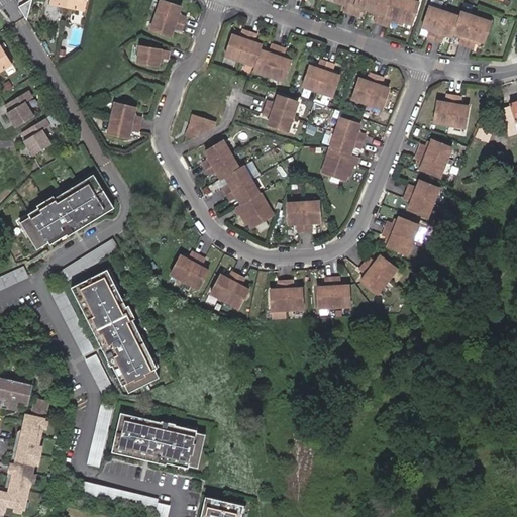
[(59,0),(58,7),(74,10),(76,0),(59,0)]
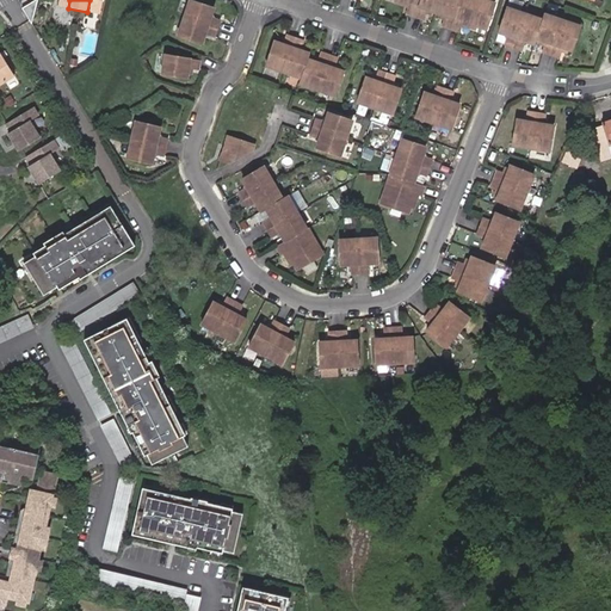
[(90,0),(87,12),(109,17),(112,0),(90,0)]
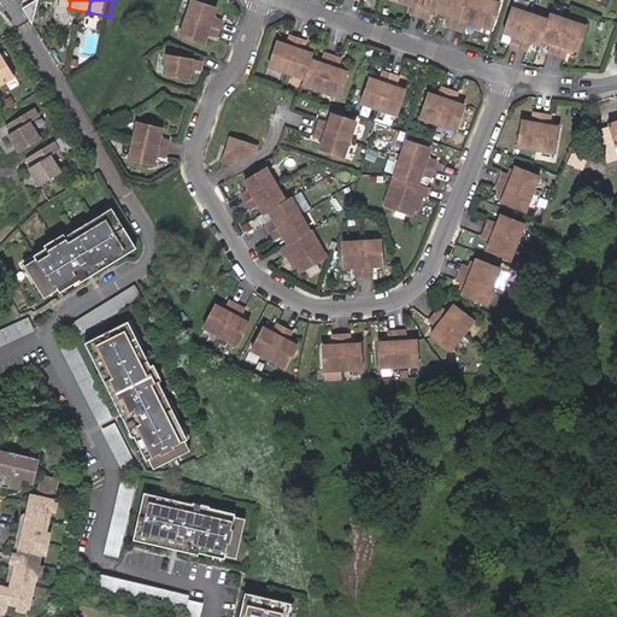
[(191,18),(225,30),(228,23),(218,18),(222,9),(197,0),(191,18)]
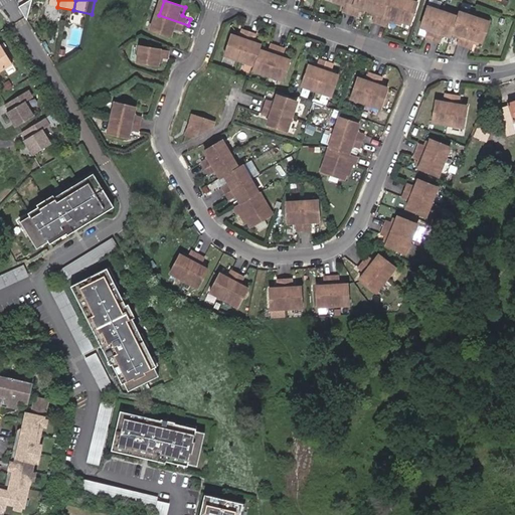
[(352,16),(357,0),(328,0),(335,2),(346,6),(345,10),(344,14),(352,16)]
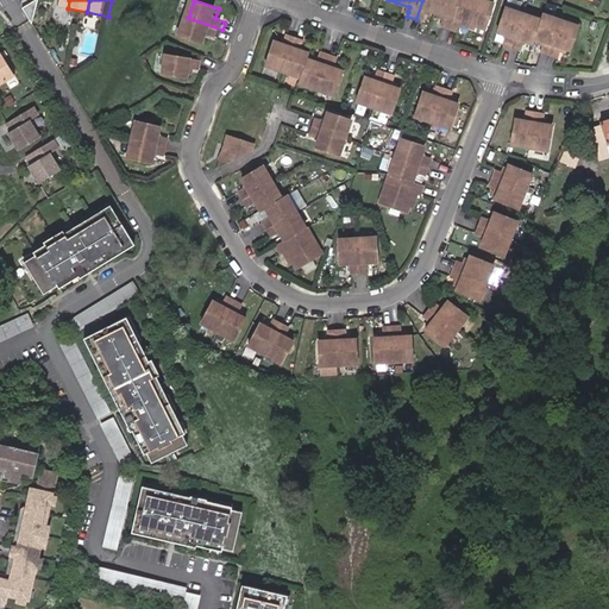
[(438,16),(441,0),(422,0),(416,19),(425,23),(427,17),(428,12),(434,14),(438,16)]
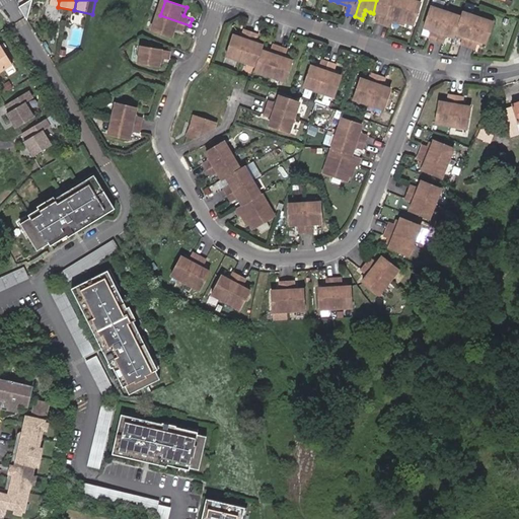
[(385,26),(393,0),(376,0),(373,13),(376,14),(381,16),(380,20),(378,23),(385,26)]
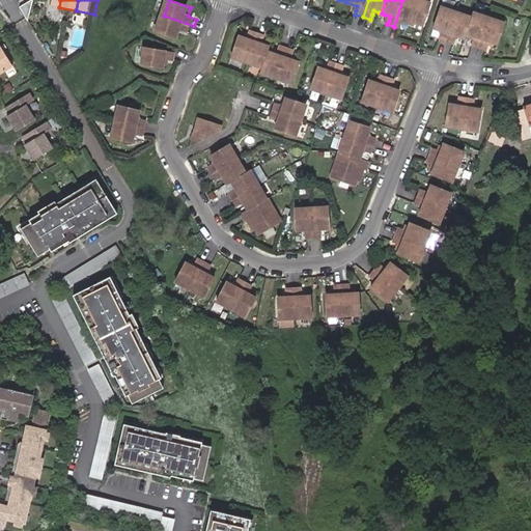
[(406,21),(416,25),(425,27),(432,5),(417,0),(402,0),(394,27),(402,30),(404,25),(406,21)]
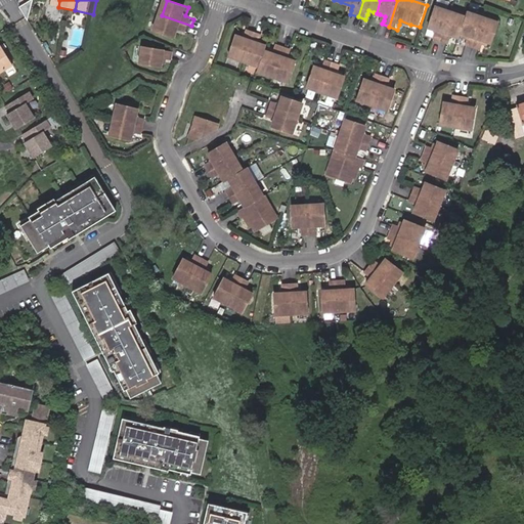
[(444,44),(453,15),(438,10),(431,32),(439,36),(437,42),(444,44)]
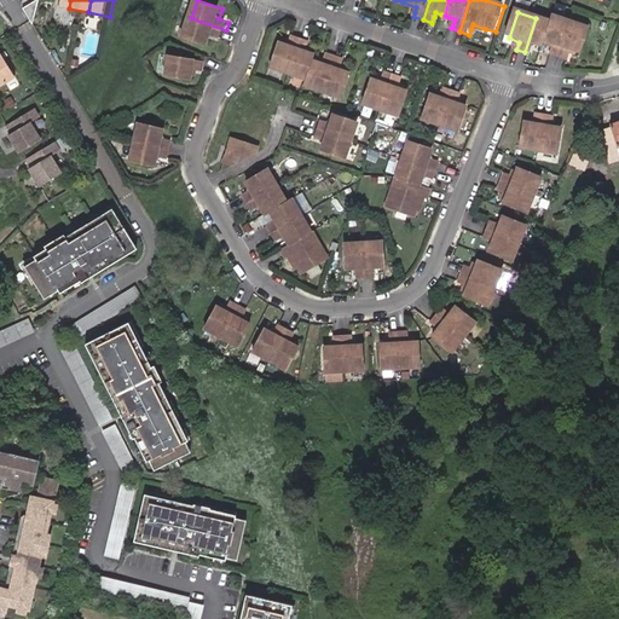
[(224,38),(226,30),(191,18),(185,35),(210,44),(214,34),(224,38)]
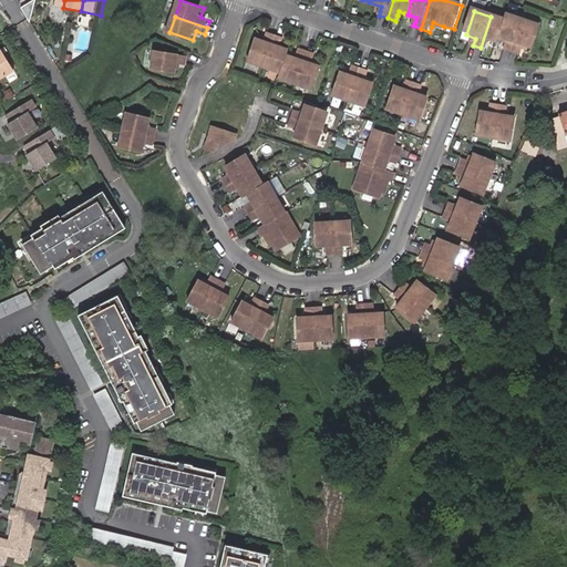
[(501,41),(506,22),(491,17),(481,48),(487,51),(491,43),(498,45),(501,41)]
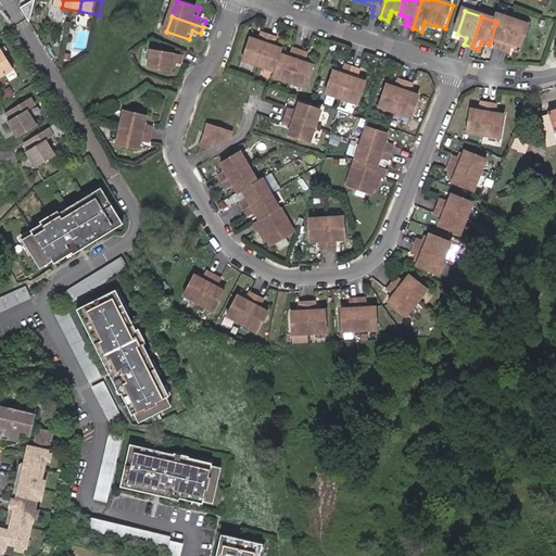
[(503,54),(514,23),(497,17),(496,22),(491,40),(494,41),(498,42),(497,46),(495,51),(503,54)]
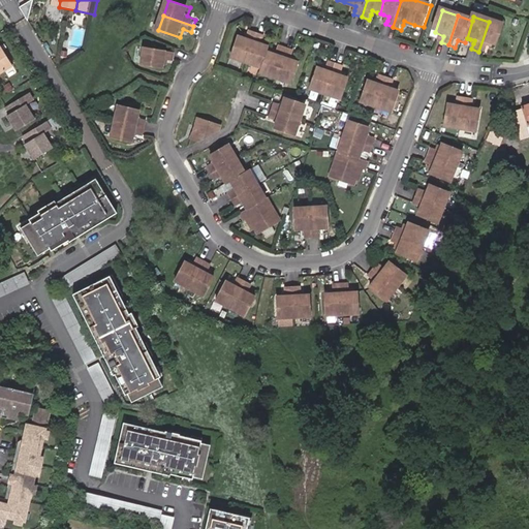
[(490,45),(494,47),(497,48),(503,27),(489,22),(478,52),(487,54),(489,49),(490,45)]
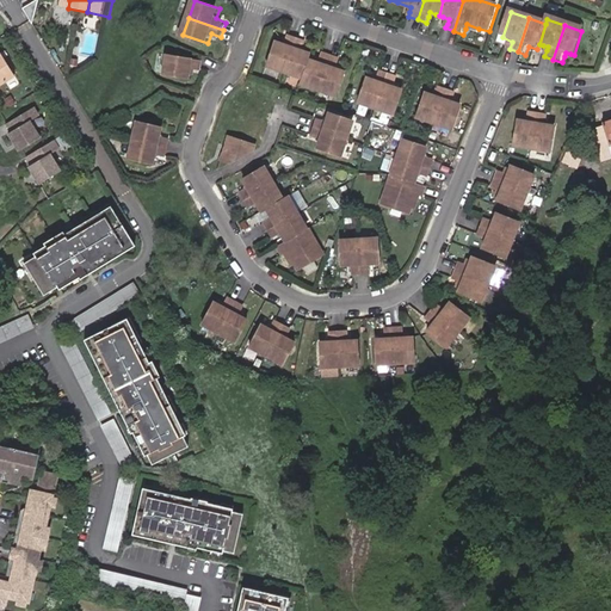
[(290,48),(284,45),(279,44),(271,69),(288,75),(301,41),(294,38),(291,44),(290,48)]
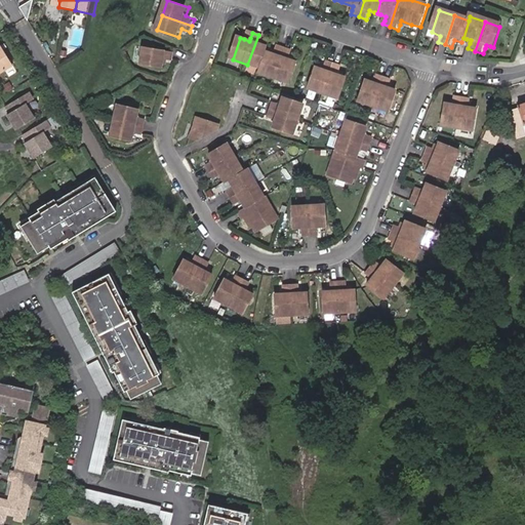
[(247,65),(264,70),(271,48),(267,47),(263,45),(264,42),(265,37),(258,35),(247,65)]
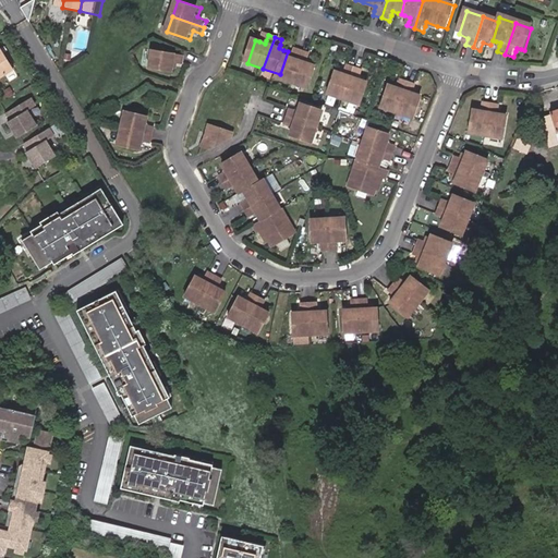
[(0,76),(13,69),(1,49),(1,48),(0,48),(0,76)]
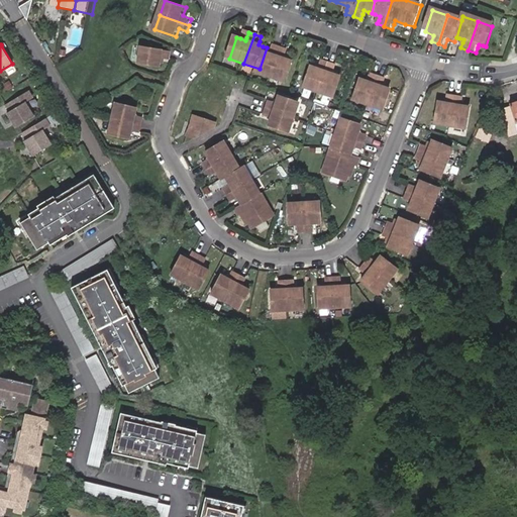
[(164,59),(168,59),(172,59),(173,52),(144,47),(141,64),(163,67),(164,64),(164,59)]
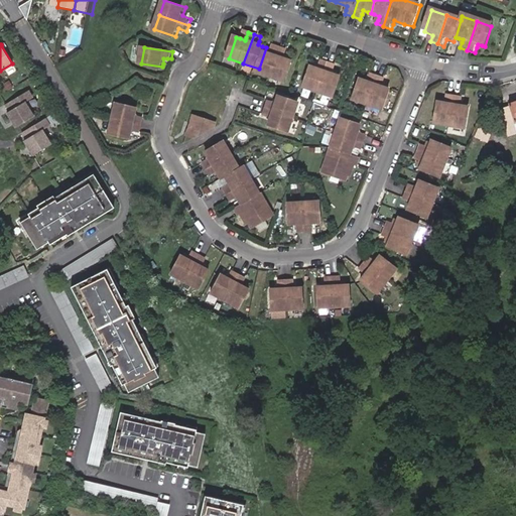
[(258,73),(272,78),(282,49),(276,47),(274,50),(266,47),(259,69),(258,73)]
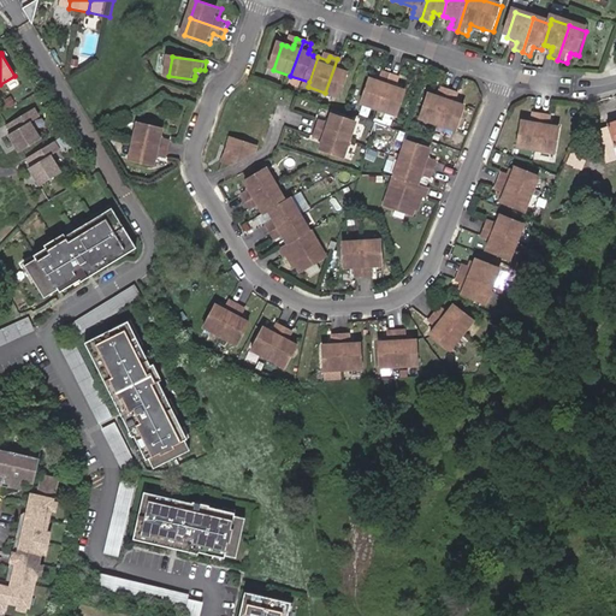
[(337,59),(325,93),(343,99),(354,69),(345,65),(347,61),(337,59)]
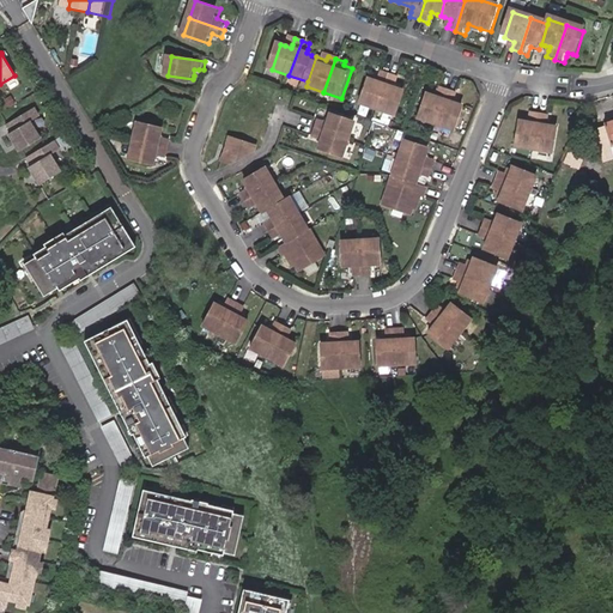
[(363,103),(381,109),(393,76),(387,74),(384,79),(383,83),(378,80),(372,78),(363,103)]
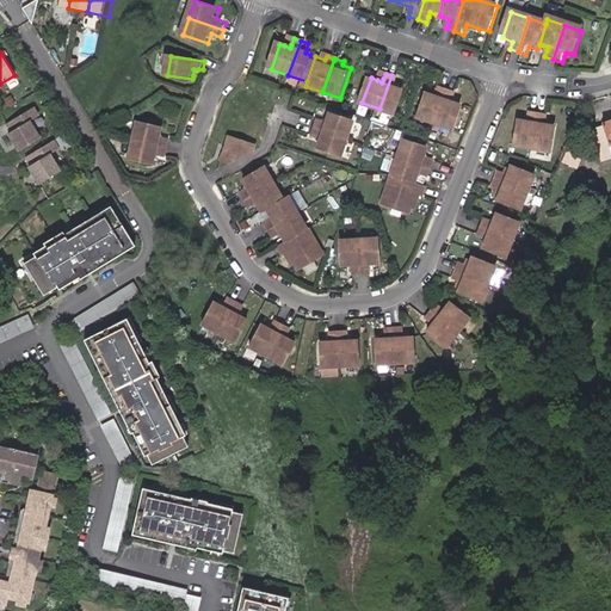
[(392,75),(380,109),(397,116),(407,92),(403,90),(397,87),(399,84),(401,80),(392,75)]
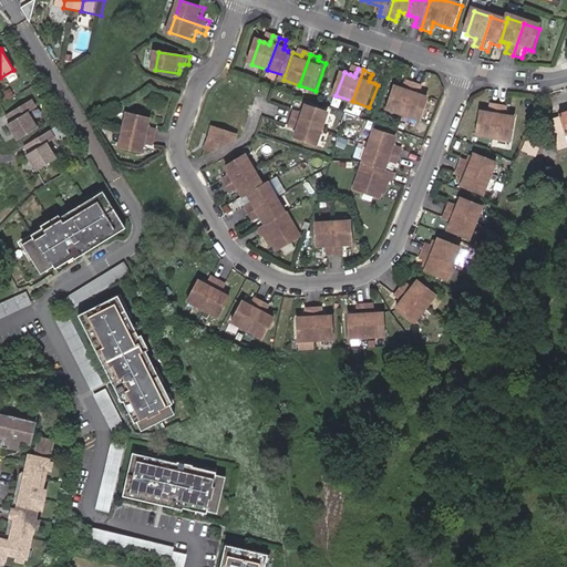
[(389,110),(404,115),(416,84),(409,82),(406,88),(405,91),(402,89),(398,88),(389,110)]
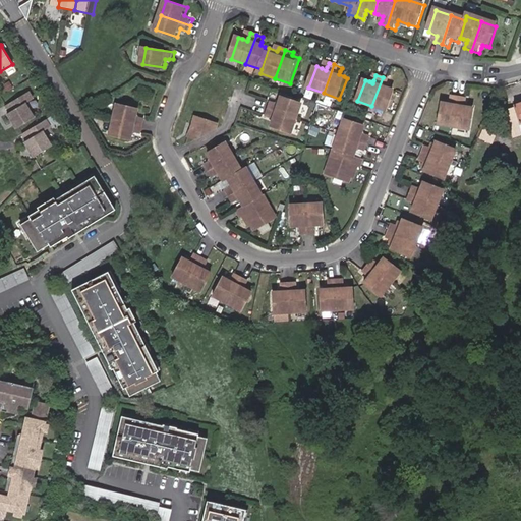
[(383,77),(371,106),(389,113),(396,92),(391,90),(387,89),(388,84),(390,80),(383,77)]
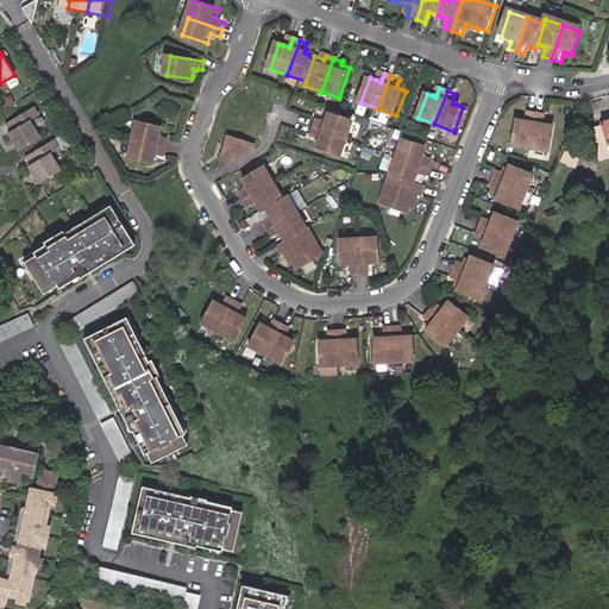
[(8,133),(19,151),(39,138),(30,121),(39,115),(36,108),(7,125),(11,132),(8,133)]
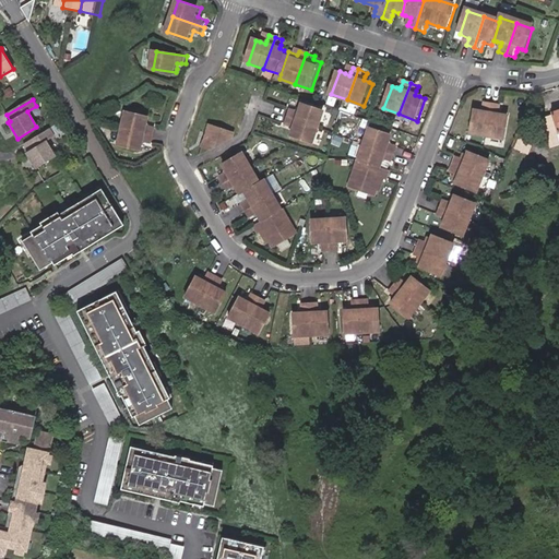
[(306,103),(305,105),(326,113),(328,110),(306,103)]
